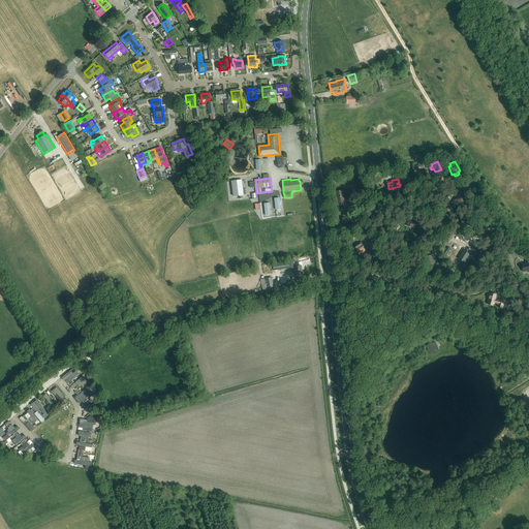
[(231,181),(234,196),(244,195),(243,194),(246,194),(245,189),(243,189),(242,180),(231,181)]
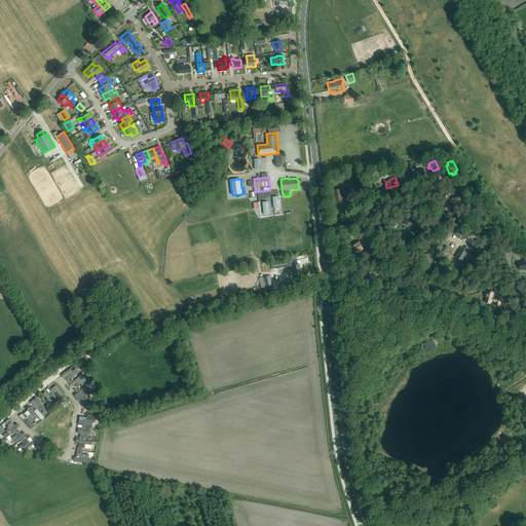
[(342,194),(341,189),(333,191),(335,202),(343,201),(342,196),(344,196),(344,193),(342,194)]
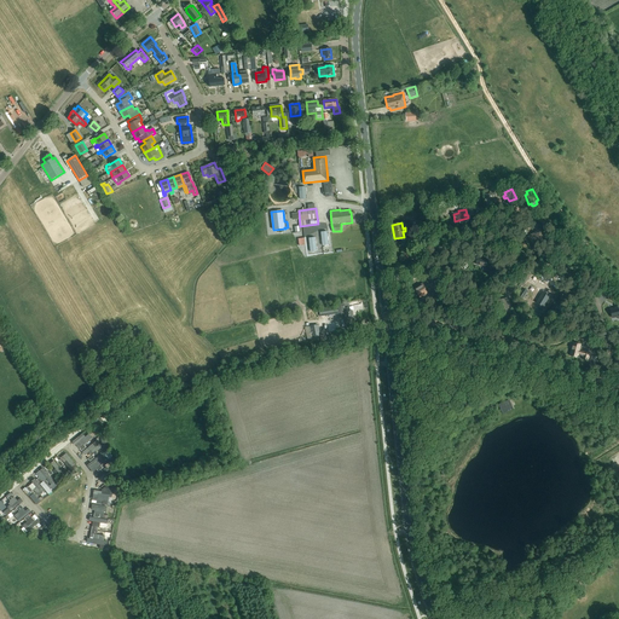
[(545,242),(543,238),(537,227),(538,226),(537,223),(530,227),(532,230),(533,230),(536,232),(528,237),(533,244),(530,247),(533,252),(537,249),(536,248),(537,247),(539,250),(541,249),(539,247),(541,247),(541,246),(545,242)]
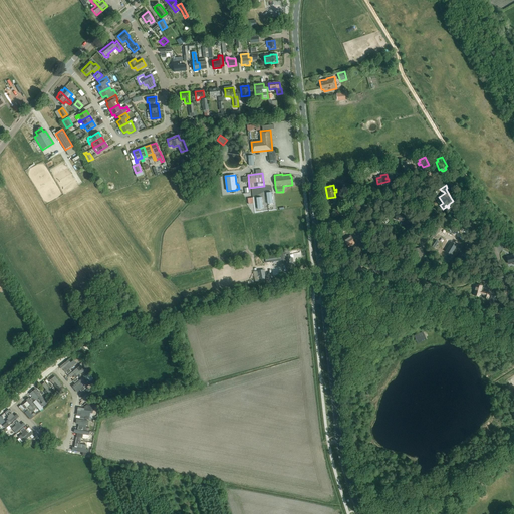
[(346,207),(335,206),(335,215),(345,216),(346,207)]
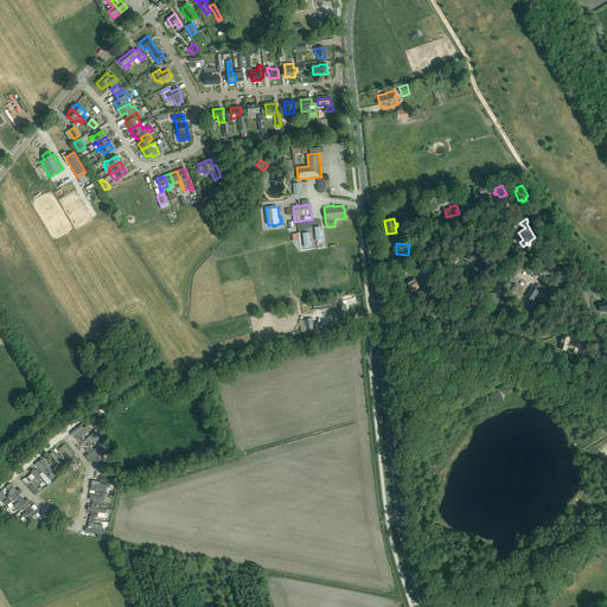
[(479,255),(467,251),(465,259),(478,262),(479,255)]
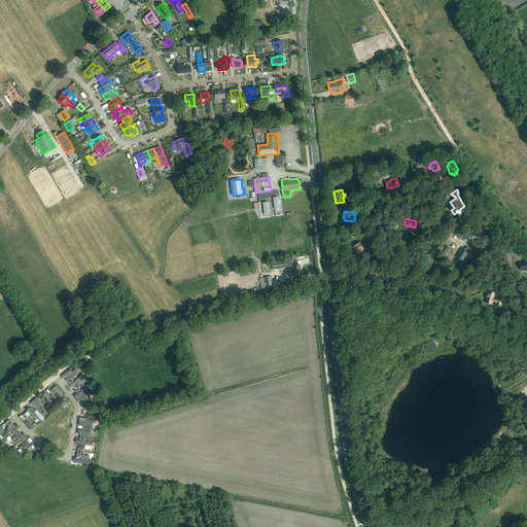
[(377,236),(375,237),(373,238),(369,230),(364,233),(369,240),(371,239),(373,242),(379,238),(377,236)]
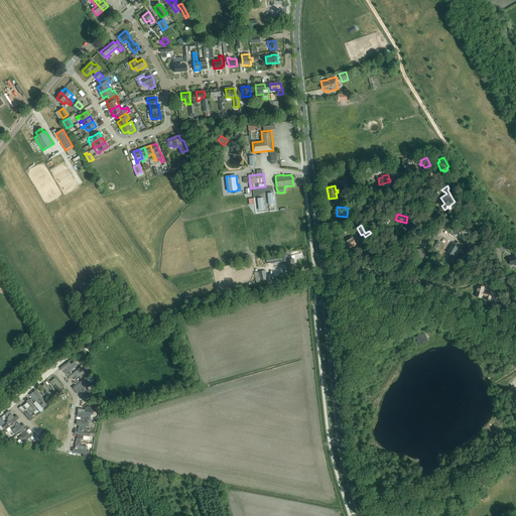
[(356,234),(350,238),(346,241),(350,248),(356,244),(354,240),(358,237),(356,234)]
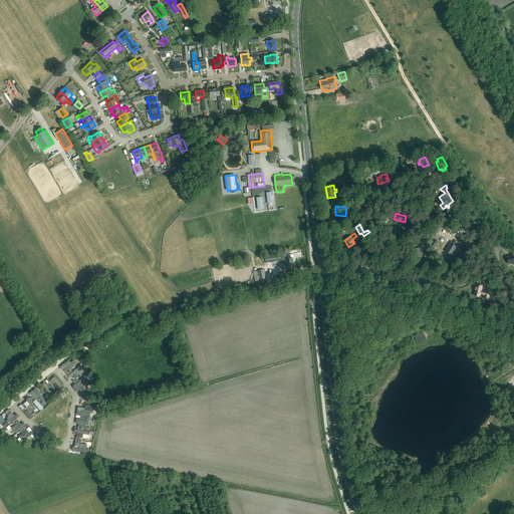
[(428,240),(430,235),(424,234),(423,236),(420,235),(418,242),(425,244),(426,239),(428,240)]
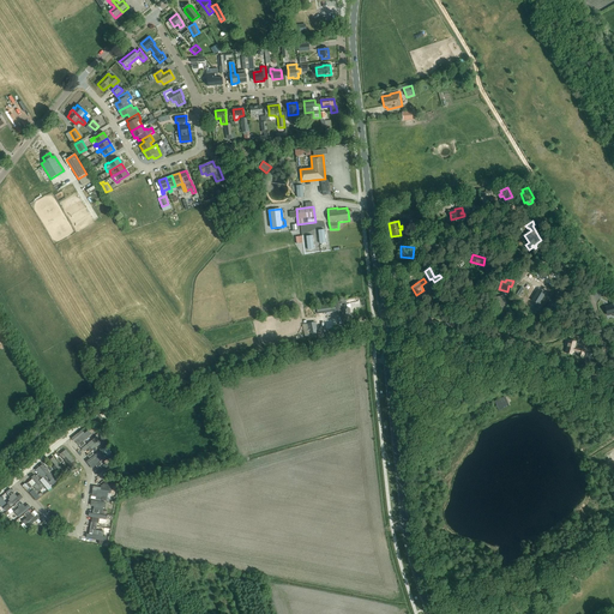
[(594,295),(600,299),(605,293),(597,288),(594,295)]
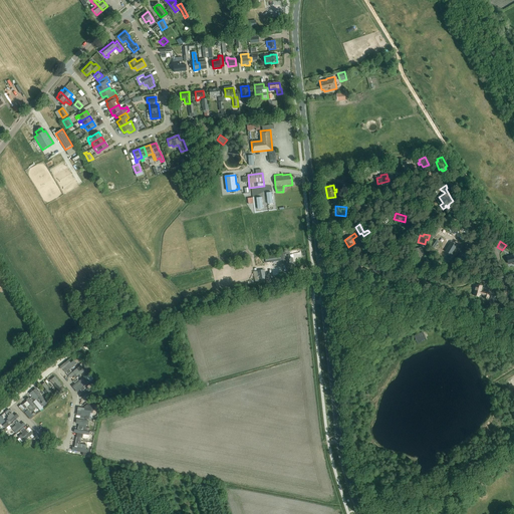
[(451,255),(457,246),(451,242),(445,251),(451,255)]
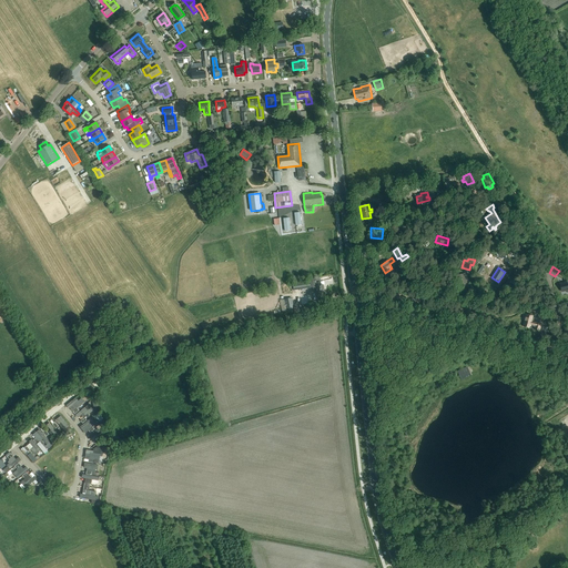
[(465,284),(467,283),(466,277),(457,279),(458,288),(465,287),(465,284)]
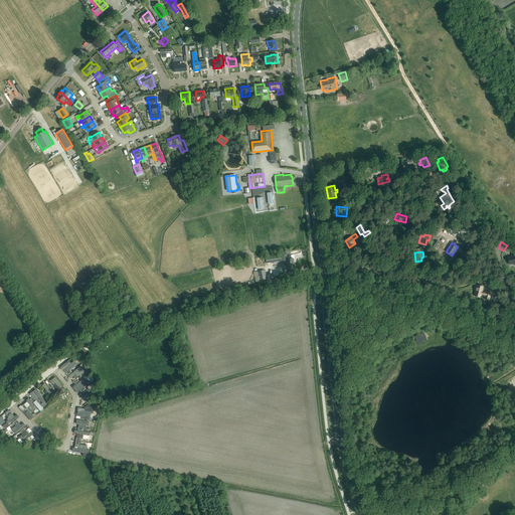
[(281,260),(281,254),(266,258),(267,264),(282,262),(281,260)]
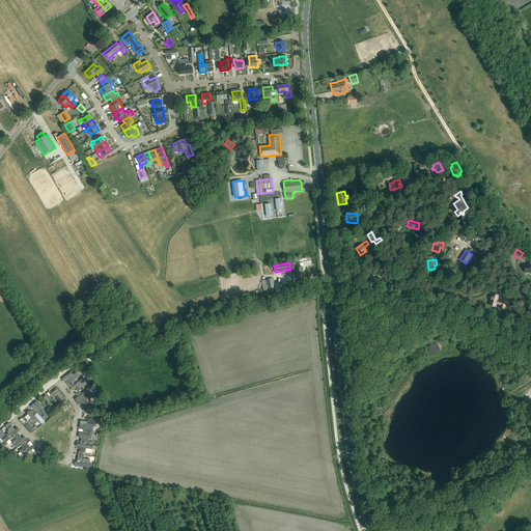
[(395,272),(390,276),(388,274),(384,277),(386,279),(387,281),(388,280),(389,281),(390,280),(392,282),(393,281),(394,282),(397,280),(395,277),(397,275),(395,272)]
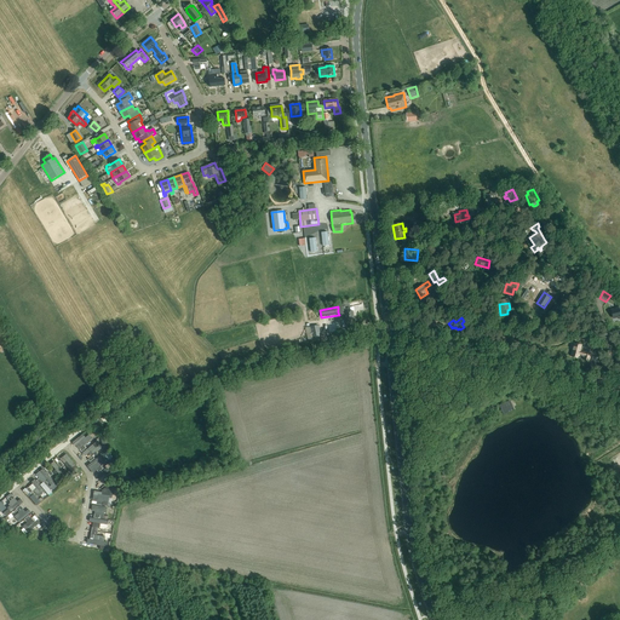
[(311,338),(320,337),(317,325),(309,327),(311,338)]
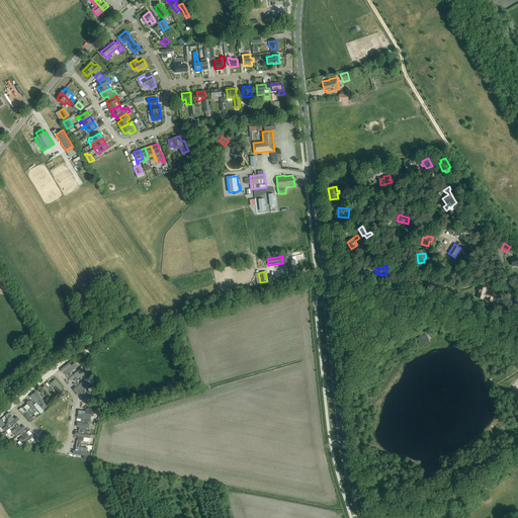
[(488,297),(487,300),(492,301),(494,294),(489,293),(489,294),(485,293),(486,288),(480,286),(477,297),(483,299),(484,296),(488,297)]
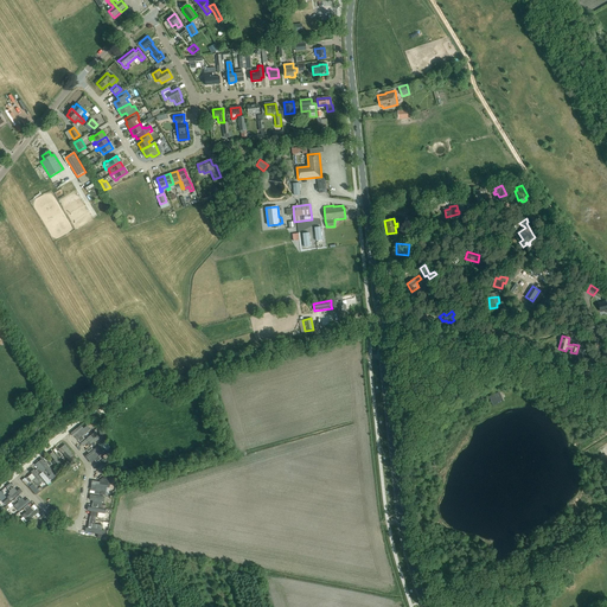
[(489,395),(492,404),(496,403),(503,400),(499,390),(489,395)]
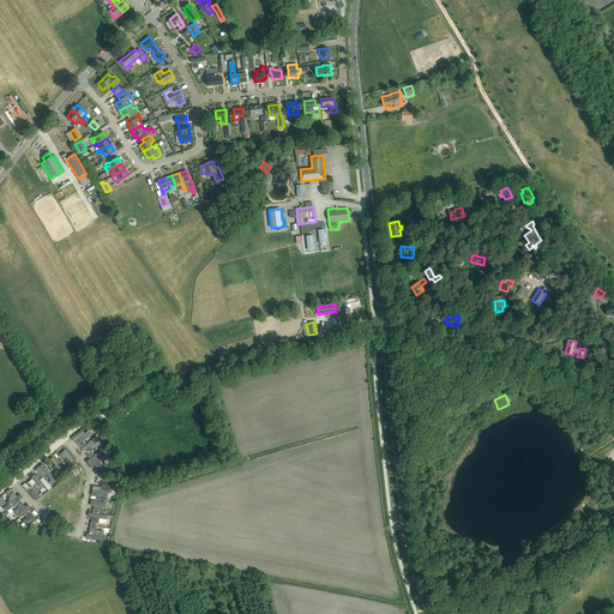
[(77,443),(90,432),(86,428),(73,439),(77,443)]
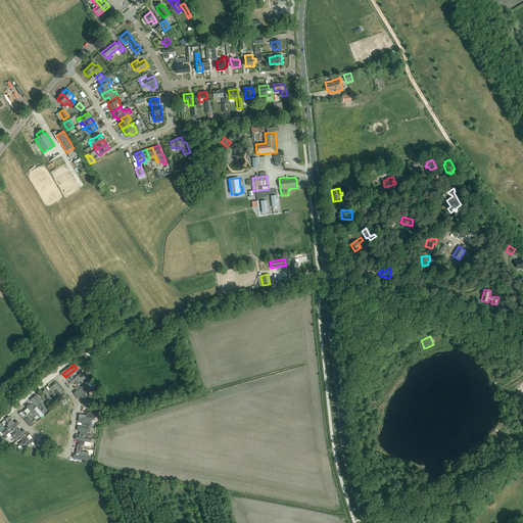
[(74,386),(83,378),(80,374),(70,383),(74,386)]
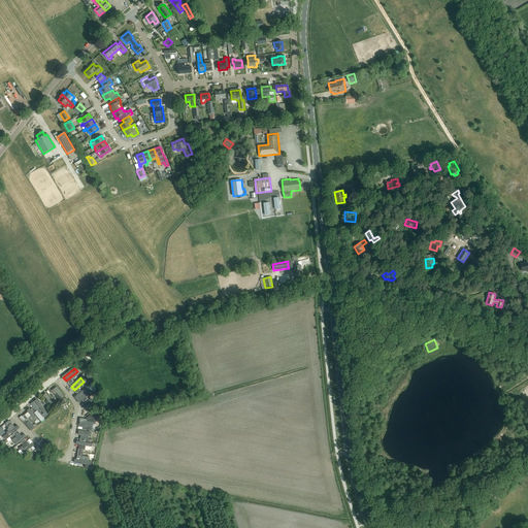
[(62,403),(67,398),(58,387),(52,392),(62,403)]
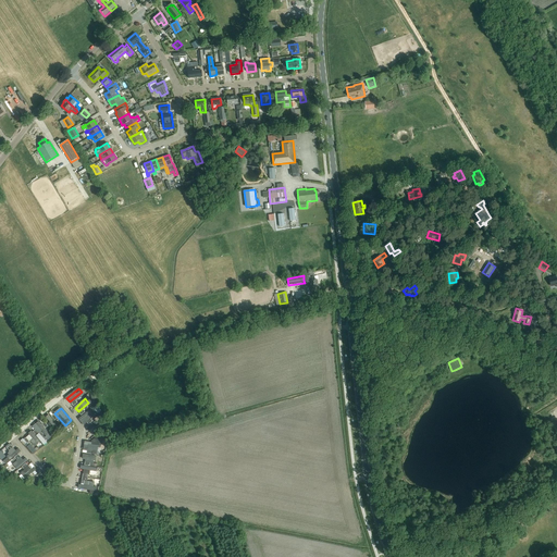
[(82,422),(91,415),(89,411),(79,419),(82,422)]
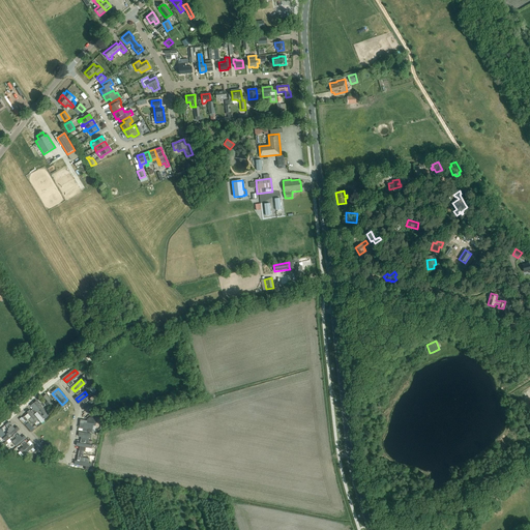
[(55,405),(48,395),(45,399),(52,407),(55,405)]
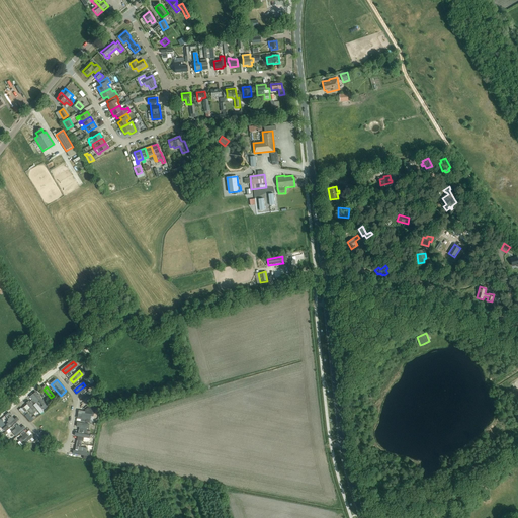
[(83,401),(92,394),(91,392),(81,398),(83,401)]
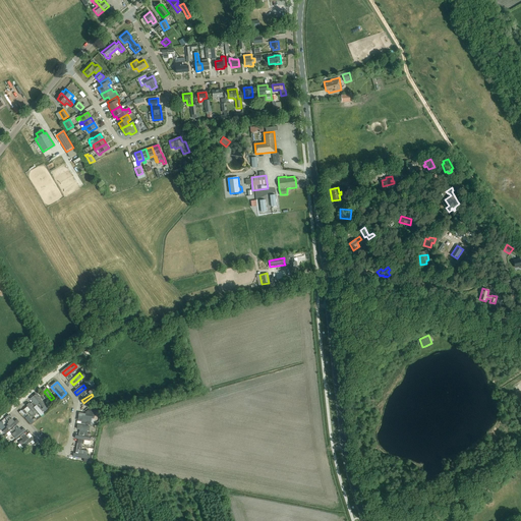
[(49,408),(37,395),(35,397),(45,409),(42,411),(35,402),(32,404),(41,415),(49,408)]
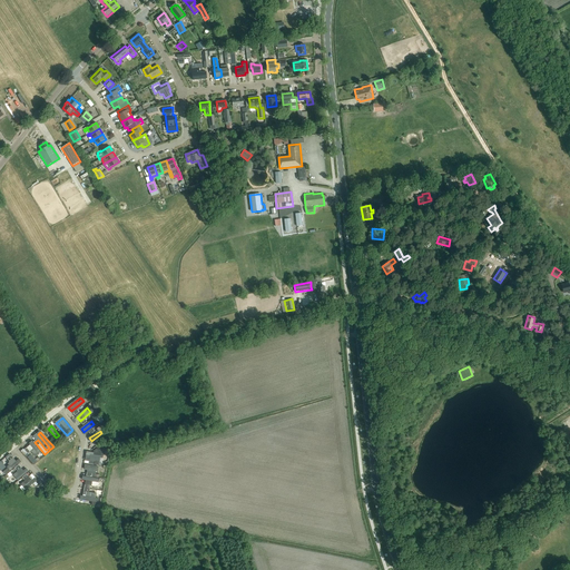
[(43,453),(33,442),(30,444),(30,445),(25,450),(27,453),(30,451),(36,457),(38,454),(40,457),(43,453)]
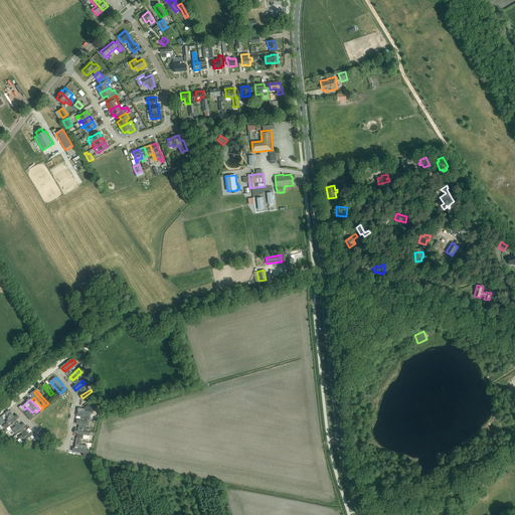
[(92,417),(93,410),(78,408),(77,415),(92,417)]
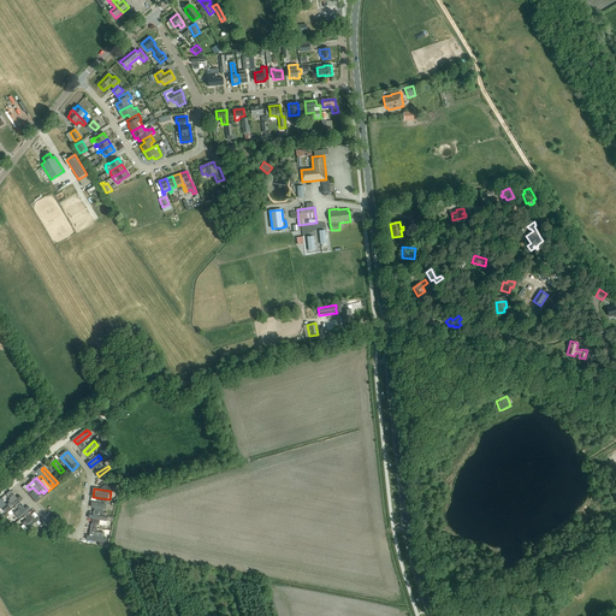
[(29,495),(36,503),(40,499),(34,491),(33,492),(29,495)]
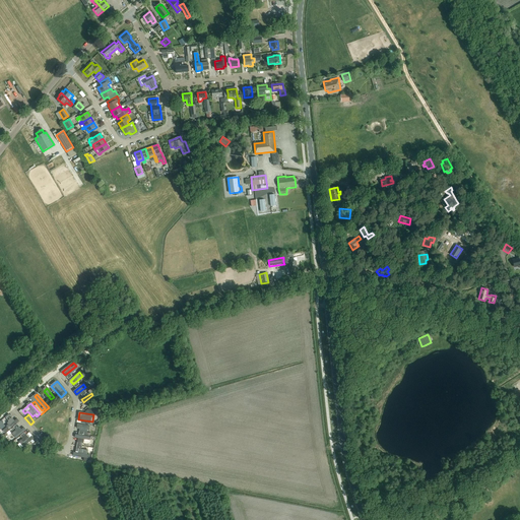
[(20,423),(17,419),(8,428),(10,431),(20,423)]
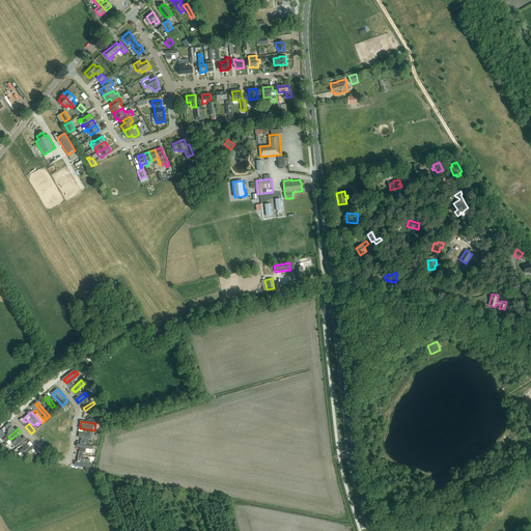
[(26,437),(22,441),(20,438),(16,442),(18,444),(15,446),(18,449),(28,440),(26,437)]
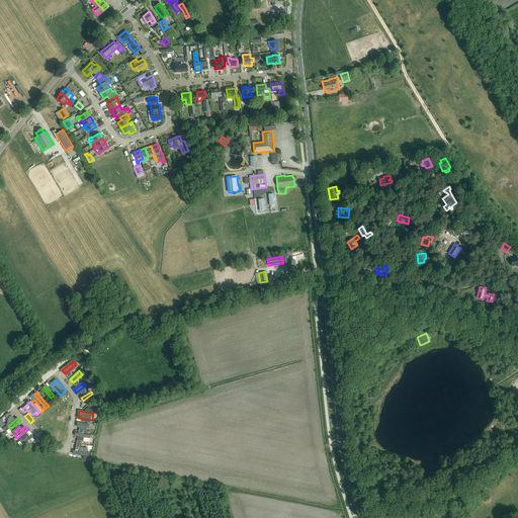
[(34,437),(30,432),(20,441),(24,446),(34,437)]
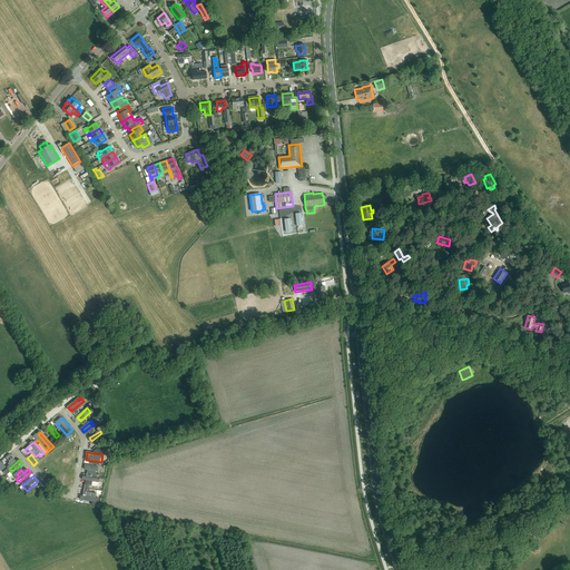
[(97,499),(98,494),(88,493),(87,498),(82,497),(81,500),(98,503),(99,499),(97,499)]
